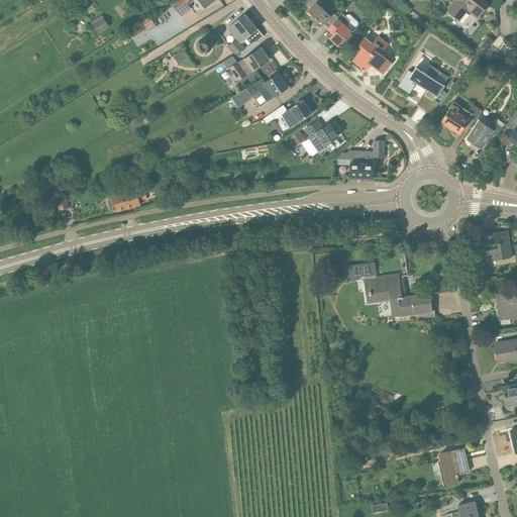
[(182,0),(171,9),(179,19),(190,11),(187,7),(194,0),(182,0)]
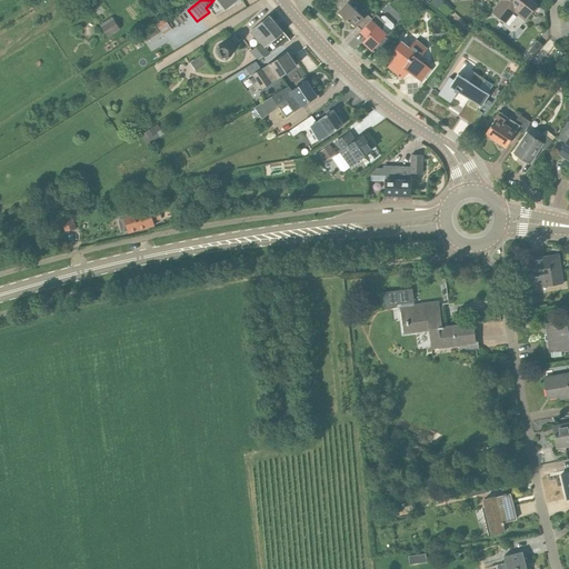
[(353,2),(353,0),(336,0),(337,6),(340,6),(342,9),(338,12),(345,19),(345,20),(346,20),(346,23),(351,23),(356,27),(357,26),(362,30),(372,19),(368,16),(366,16),(363,18),(350,6),(353,2)]
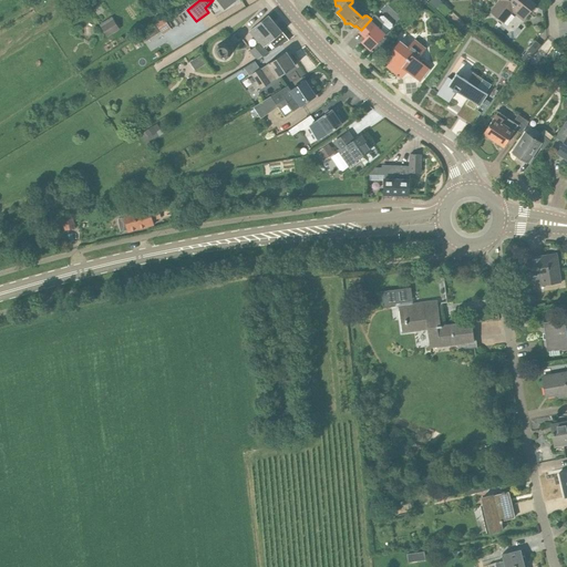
[(529,0),(500,0),(491,12),(504,23),(514,11),(524,20),(532,10),(533,11),(536,7),(535,6),(536,4),(529,0)]
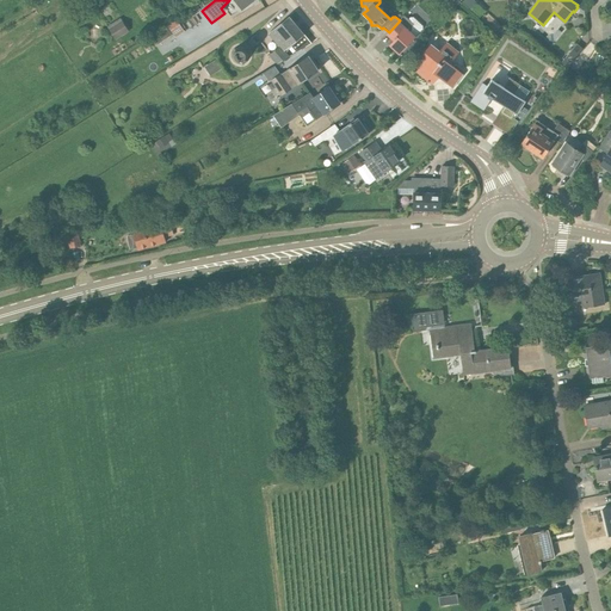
[(405,16),(400,20),(389,32),(394,37),(394,41),(389,45),(400,55),(415,37),(423,29),(423,26),(413,18),(411,17),(408,19),(405,16)]
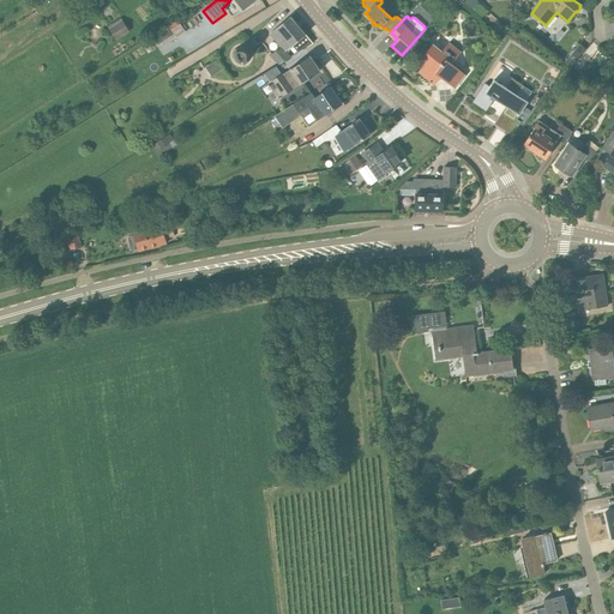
[(293,46),(306,35),(290,17),(270,35),(281,48),(270,56),(278,66),(289,58),(284,52),(293,46)]
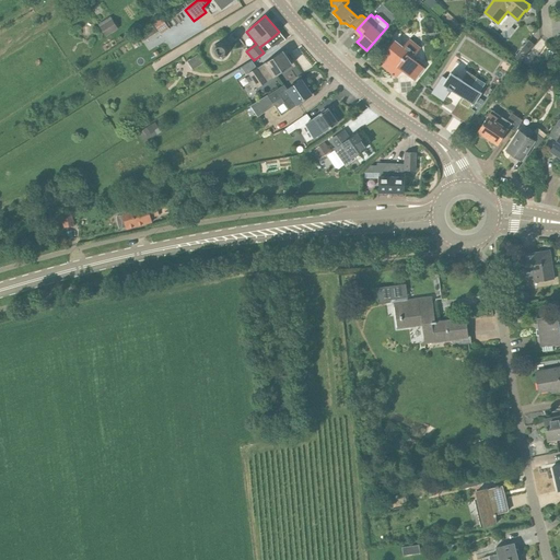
[(106,36),(118,28),(111,16),(98,24),(106,36)]
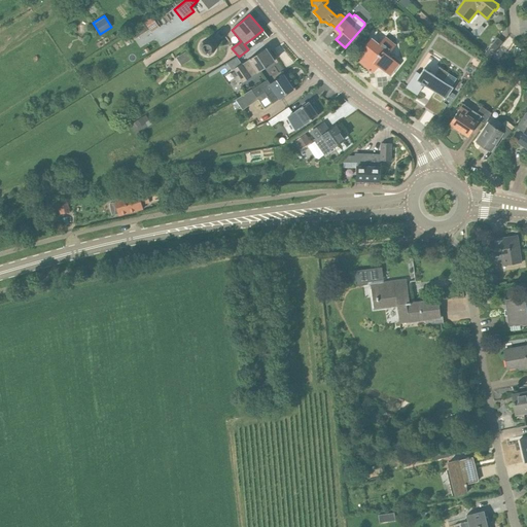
[(151,32),(159,27),(152,18),(145,23),(129,33),(134,40),(150,30),(151,32)]
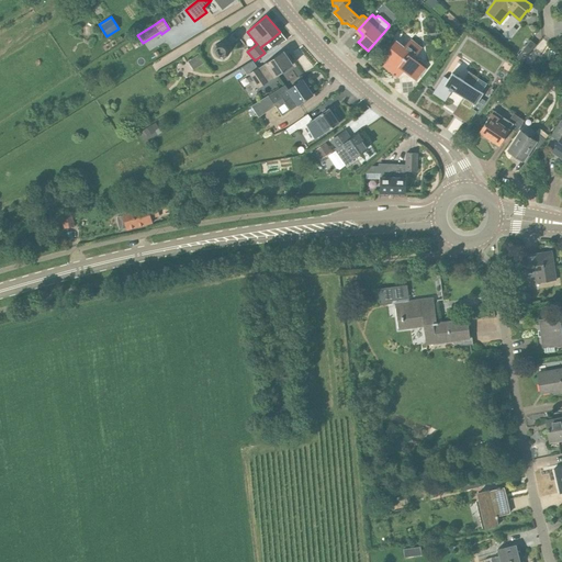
[(287,41),(280,32),(268,42),(273,48),(287,41)]
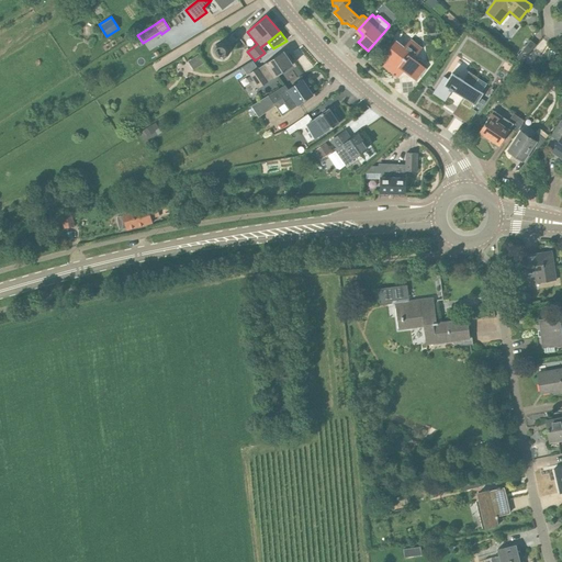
[(422,49),(411,41),(404,48),(395,42),(385,54),(390,58),(384,66),(394,74),(396,71),(401,75),(404,70),(417,81),(427,69),(414,58),(422,49)]
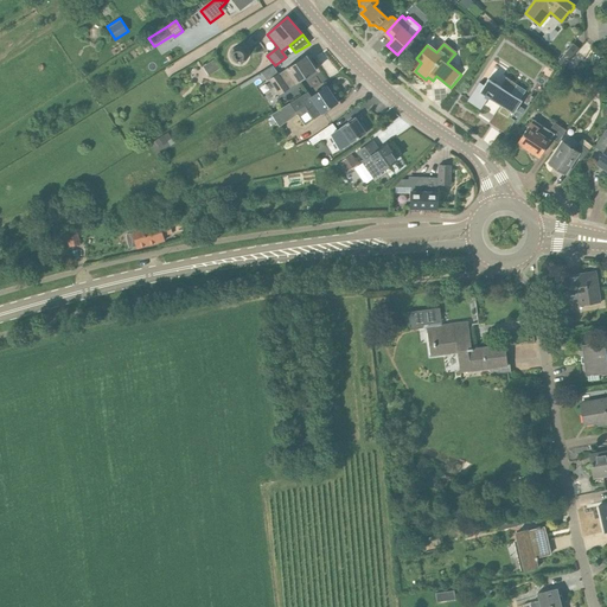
[(240,64),(242,64),(243,63),(246,62),(247,61),(248,58),(248,56),(248,53),(247,51),(246,50),(244,48),(242,48),(240,46),(237,46),(236,48),(234,49),(232,50),(231,52),(230,55),(230,56),(230,58),(231,61),(234,62),(235,64),(237,64),(240,64)]
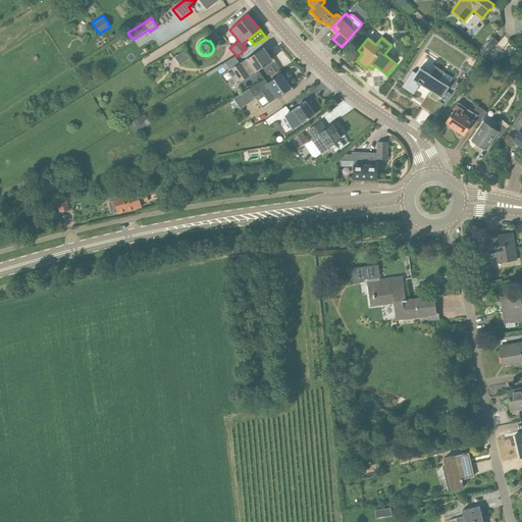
[(486,46),(480,54),(485,58),(491,50),(486,46)]
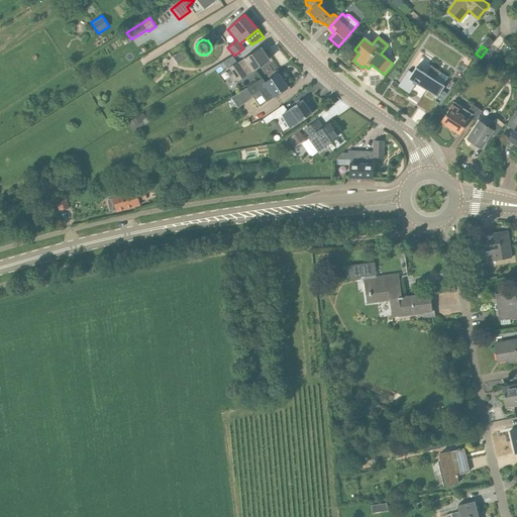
[(229,67),(230,68),(238,81),(252,72),(270,61),(261,47),(244,59),(243,58),(237,63),(236,63),(236,62),(229,67)]
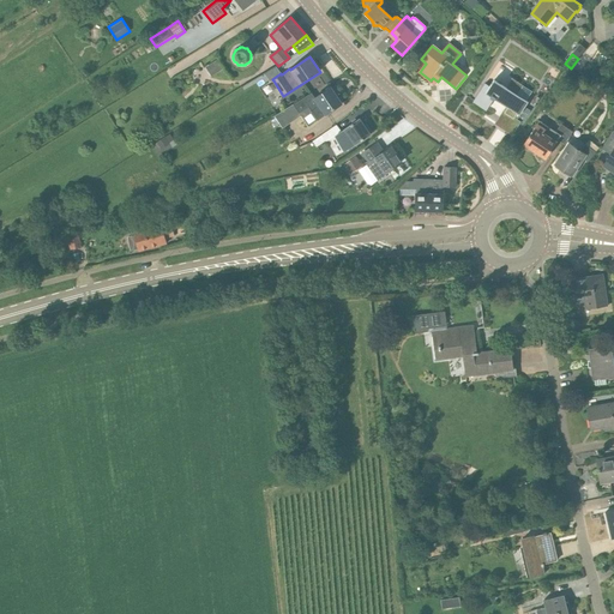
[(206,67),(212,77),(223,70),(218,60),(206,67)]
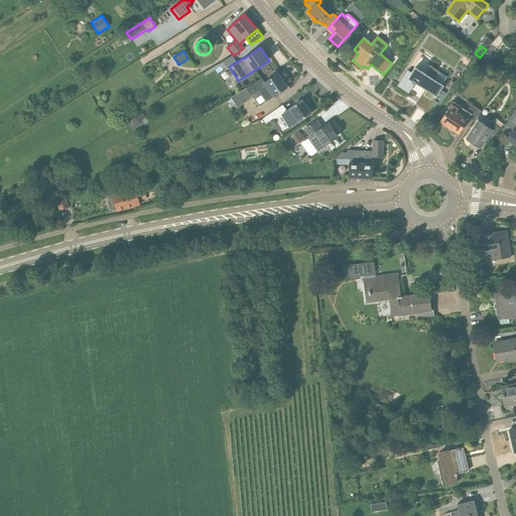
[(227,69),(230,68),(229,67),(236,61),(232,55),(223,61),(227,69)]
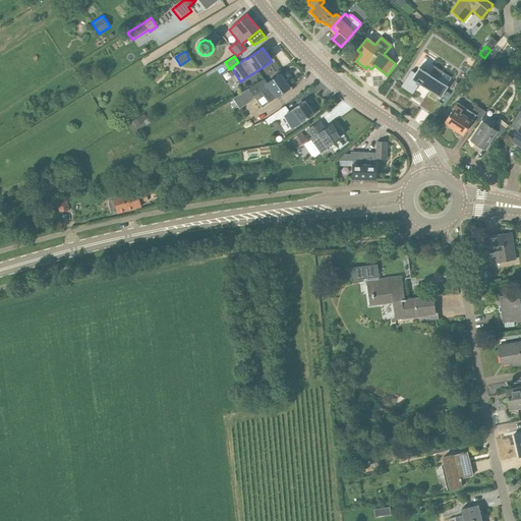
[(448,88),(417,67),(414,73),(410,70),(399,87),(411,94),(417,84),(418,84),(429,91),(427,95),(425,94),(418,106),(433,116),(442,104),(439,102),(448,88)]
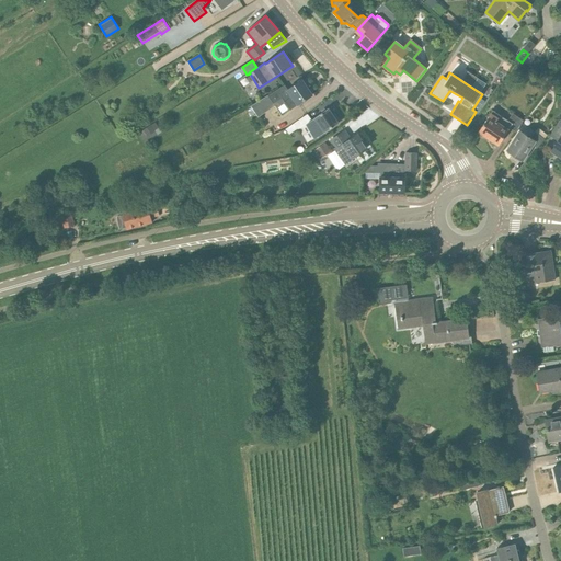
[(312,95),(302,80),(287,90),(285,84),(268,95),(273,103),(282,98),(290,111),(312,95)]
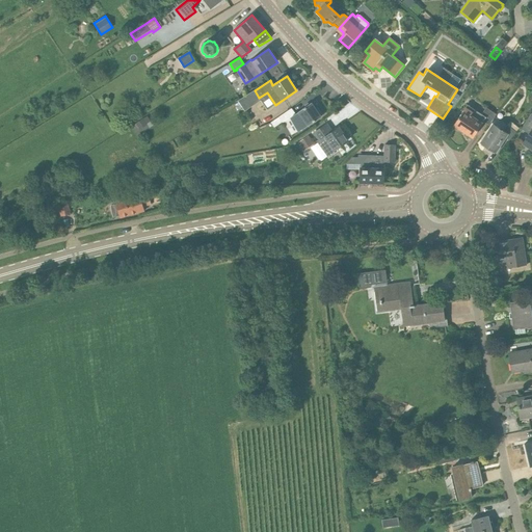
[(244,108),(254,102),(249,96),(240,102),(244,108)]
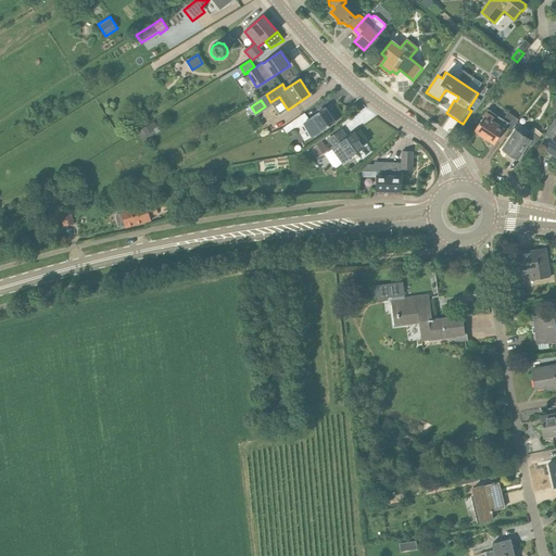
[(249,115),(254,112),(250,105),(245,110),(249,115)]
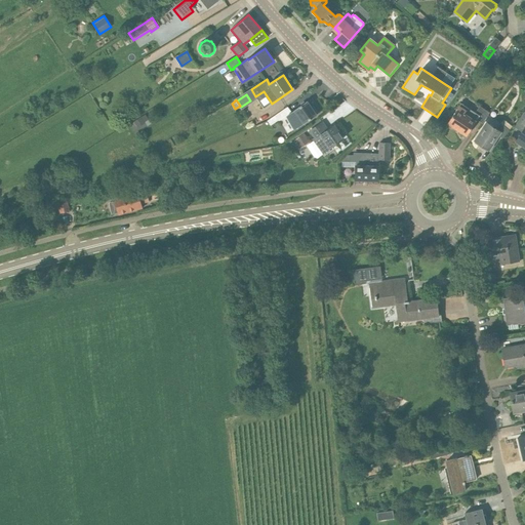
[(317,115),(308,102),(294,111),(292,113),(288,108),(268,121),(271,126),(278,121),(279,122),(287,117),(294,129),(304,124),(317,115)]
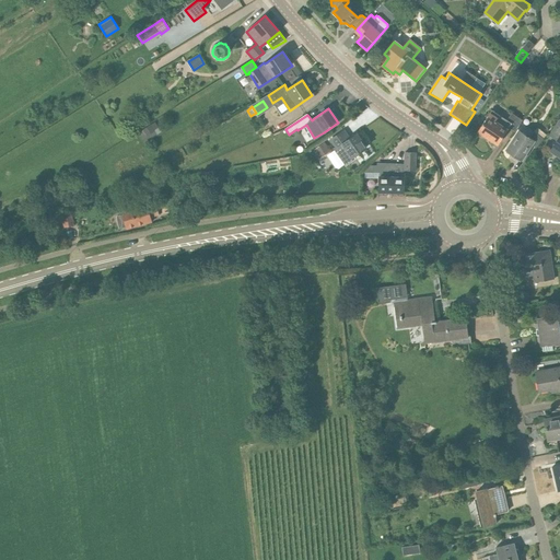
[(506,120),(491,111),(478,131),(498,144),(509,128),(515,132),(523,120),(512,113),(506,120)]
